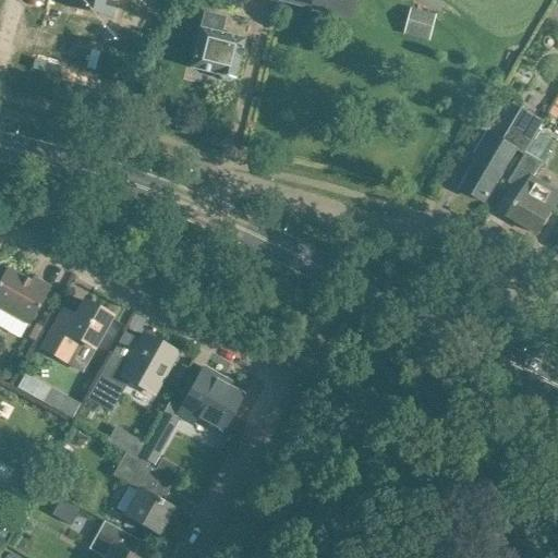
[(74,0),(71,14),(110,25),(117,0),(74,0)]
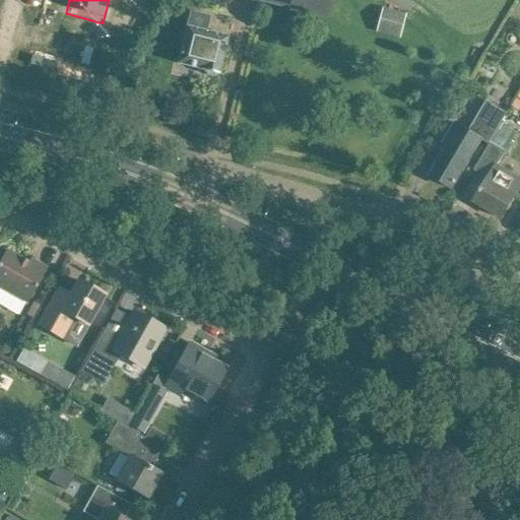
[(259,0),(259,2),(345,23),(350,0),(259,0)]
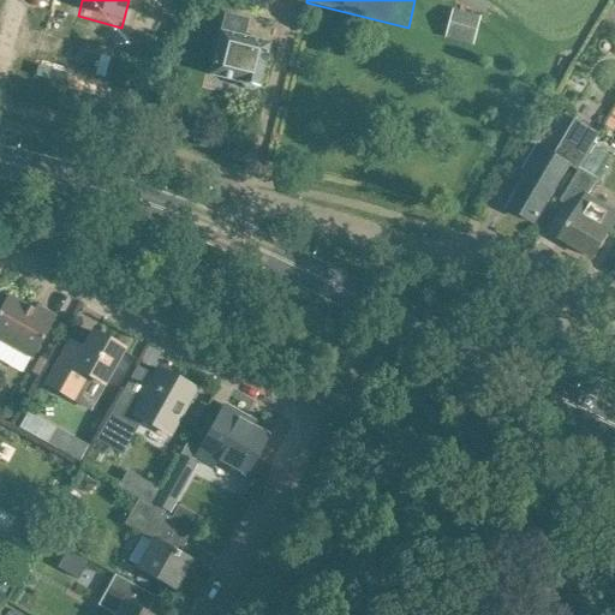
[(481,18),(452,10),(445,40),(472,47),(481,18)]
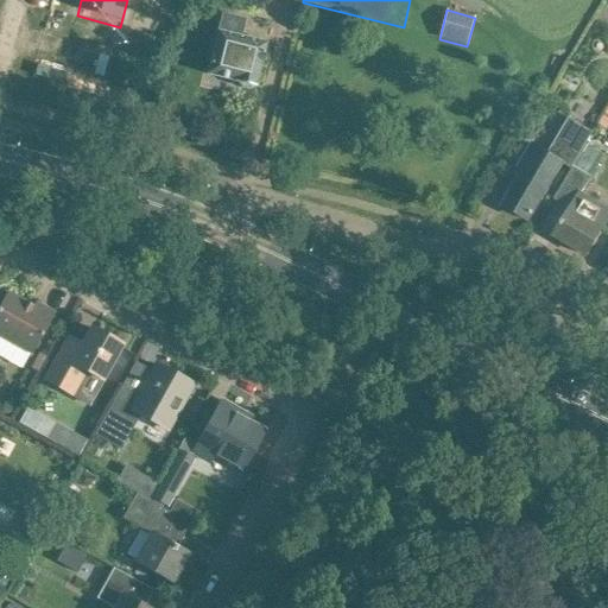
[(267,43),(241,37),(246,19),(221,14),(217,31),(211,52),(206,75),(255,88),(267,43)]
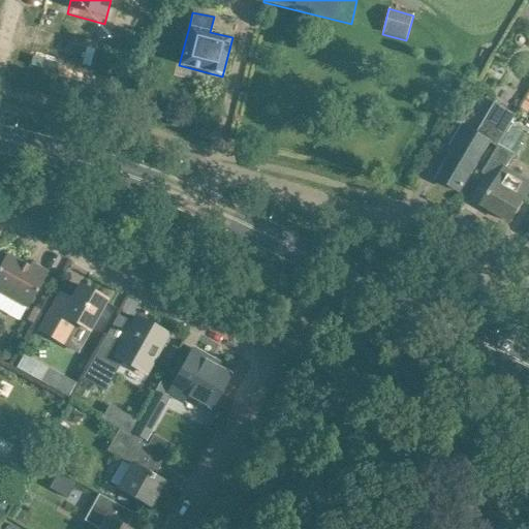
[(449,147),(456,150),(438,179),(461,193),(471,175),(491,143),(498,147),(516,116),(495,102),(476,133),(463,125),(449,147)]
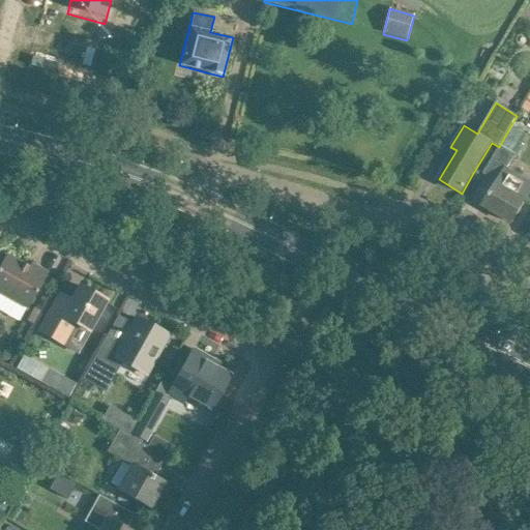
[(516,141),(529,143),(529,126),(519,124),(516,141)]
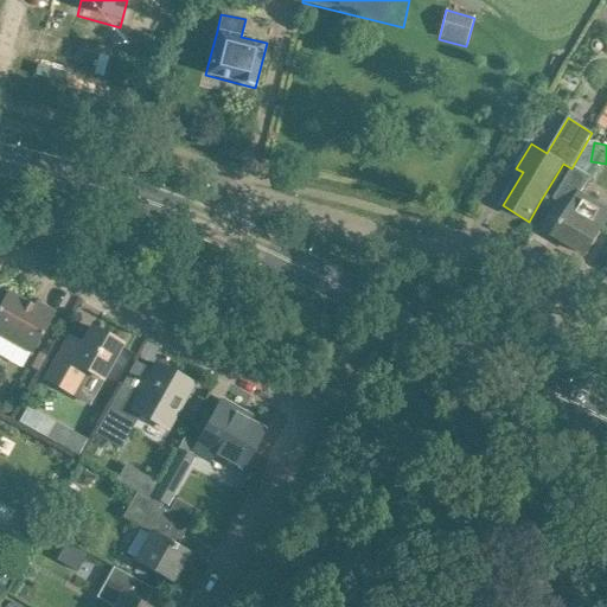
[(590,178),(573,167),(554,199),(569,209),(553,236),(587,256),(599,236),(602,229),(606,222),(606,209),(581,193),(590,178)]
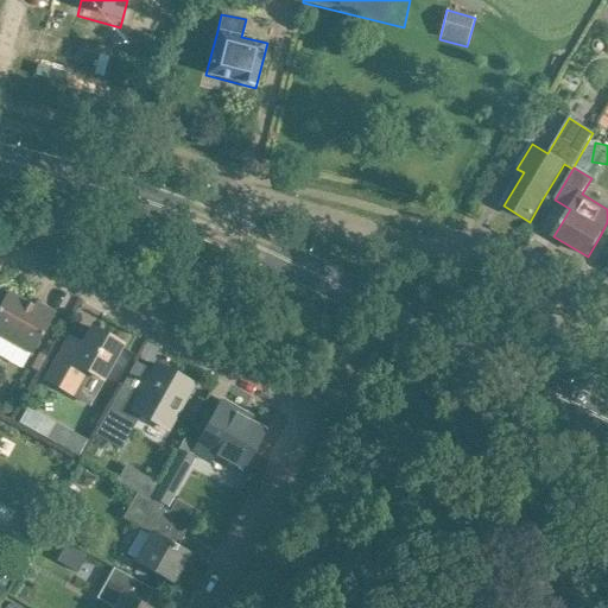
[(0,304),(0,337),(31,355),(55,314),(36,303),(33,308),(7,292),(0,304)]
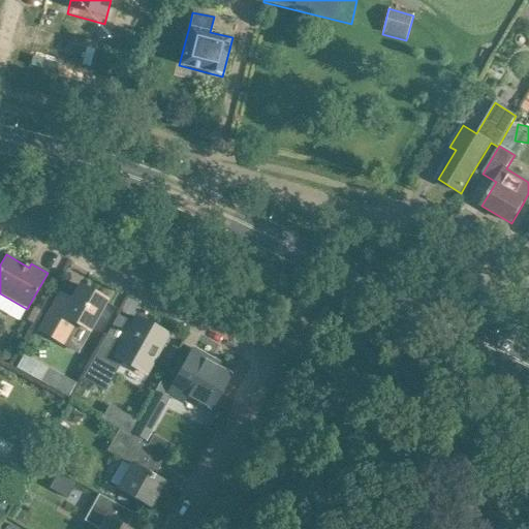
[(54,303),(38,331),(63,344),(74,324),(89,332),(105,301),(80,286),(65,310),(54,303)]
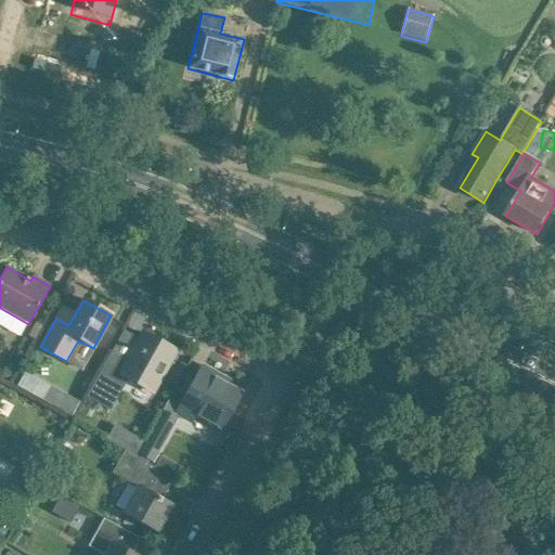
[(176,352),(142,334),(127,362),(115,356),(95,390),(115,400),(127,379),(152,394),(176,352)]
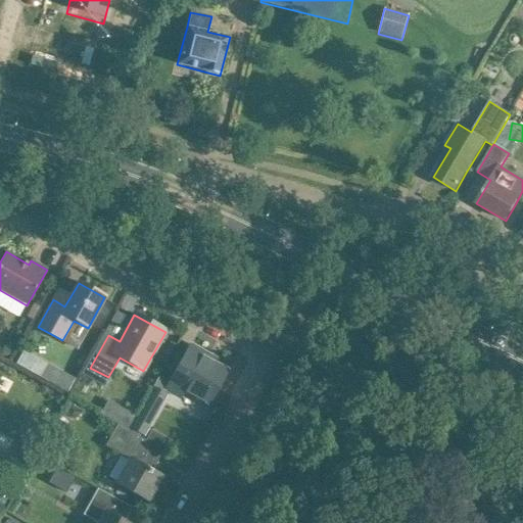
[(180,364),(170,384),(158,378),(137,416),(130,428),(143,435),(168,391),(176,396),(180,388),(208,405),(227,371),(206,360),(208,357),(190,345),(180,364)]
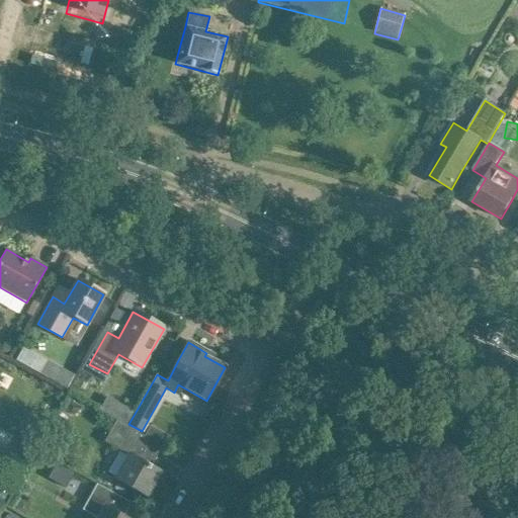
[(65,370),(57,383),(66,389),(73,375),(65,370)]
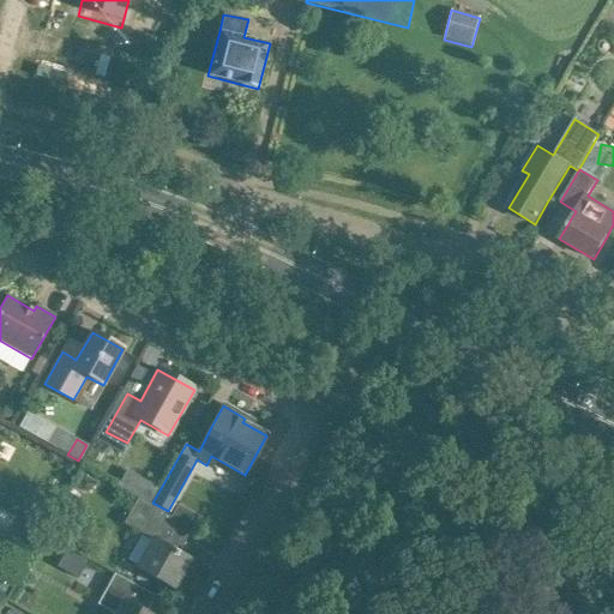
[(149,482),(139,498),(151,505),(152,503),(161,488),(149,482)]
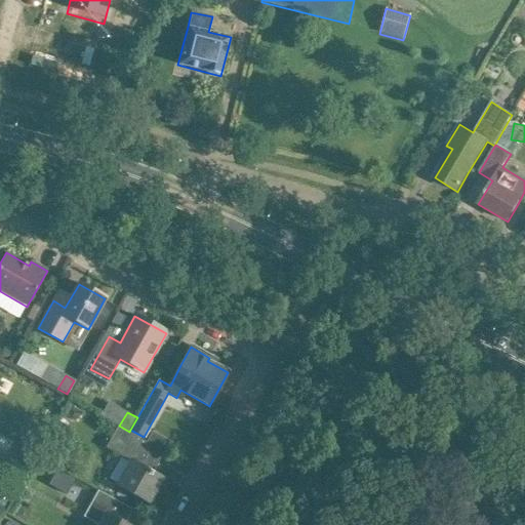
[(164,452),(129,433),(118,427),(106,448),(129,461),(116,485),(131,494),(150,505),(163,479),(153,473),(164,452)]
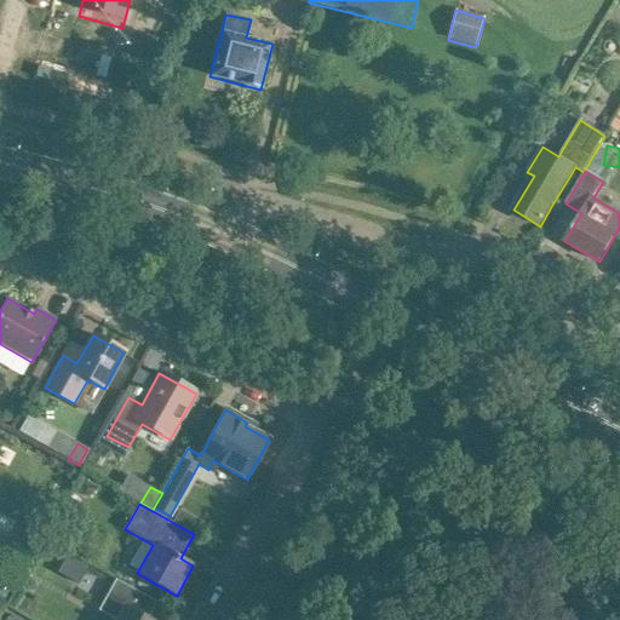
[(0,546),(1,547),(13,524),(0,516),(0,546)]
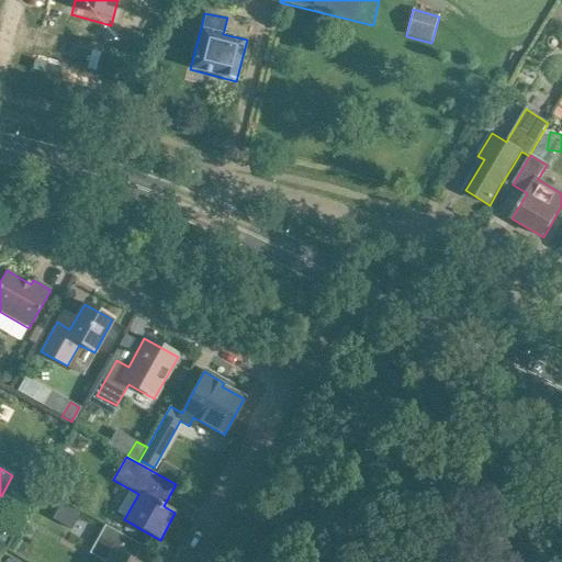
[(0,525),(0,540),(4,543),(11,531),(0,525)]
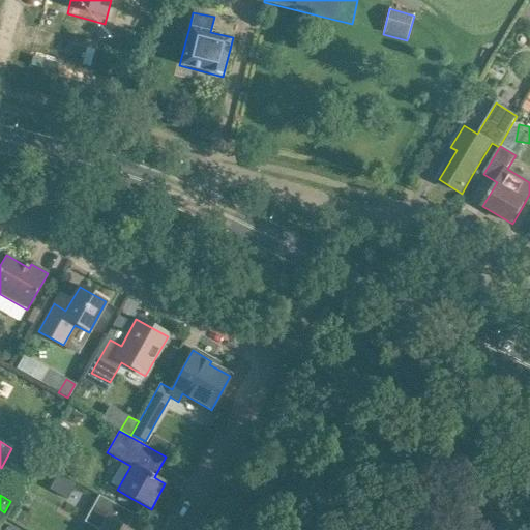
[(134,516),(98,496),(84,523),(97,529),(125,529),(134,516)]
